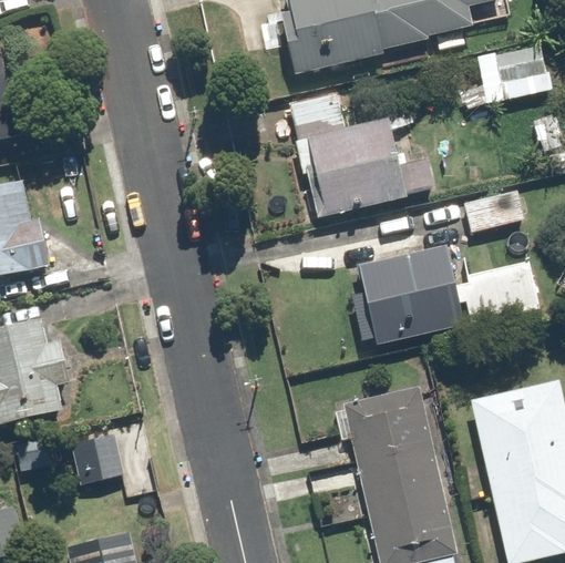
[(279,11),(295,75),(382,54),(386,67),(465,48),(461,29),(511,18),(506,0),(288,0),(290,9),(279,11)]
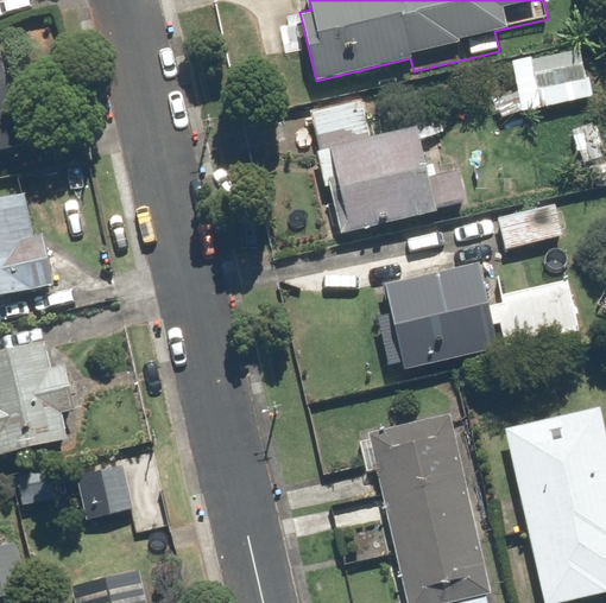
[(507,61),(519,113),(595,95),(584,44),(507,61)]
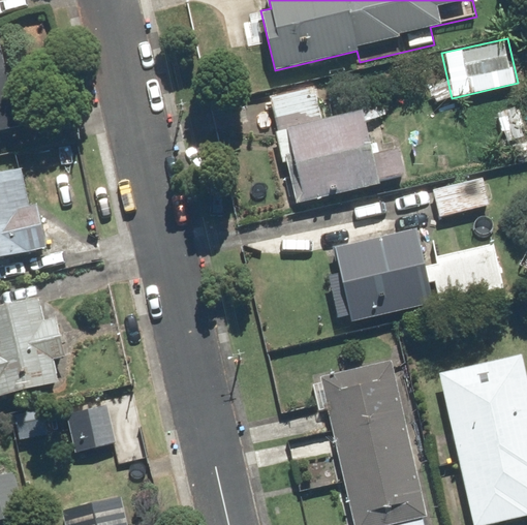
[(0,132),(22,127),(0,41),(0,132)]
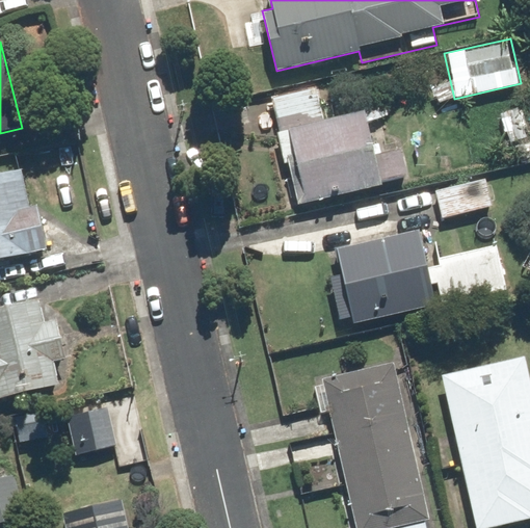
[(329,116),(320,83),(267,98),(298,207),(411,175),(401,143),(377,151),(370,124),(385,120),(379,102),(329,116)]
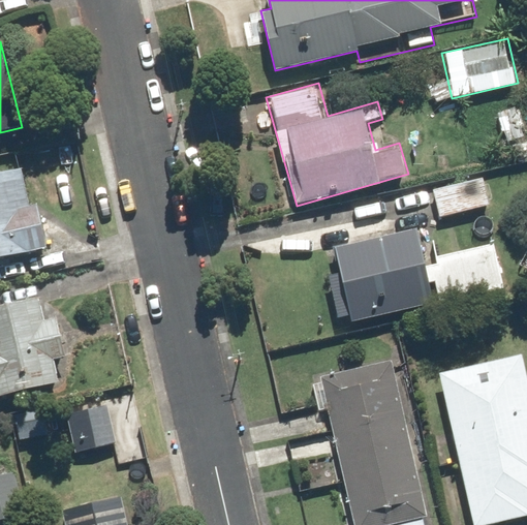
[(526,105),(499,112),(507,155),(526,151),(526,105)]
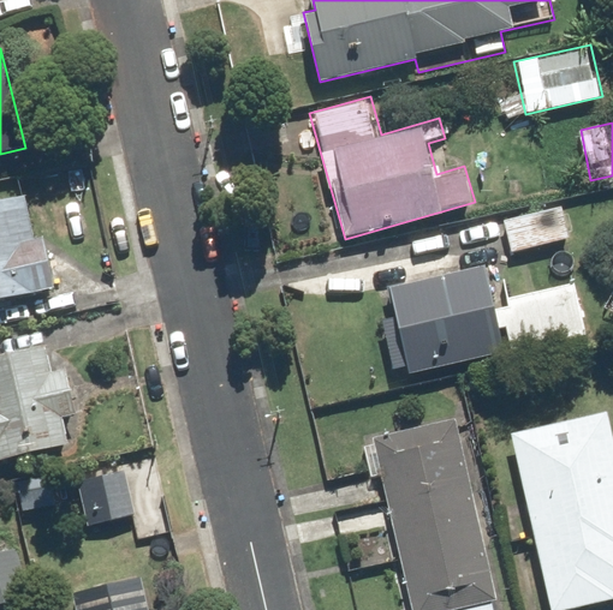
[(0,300),(47,293),(33,192),(0,197),(0,300)]
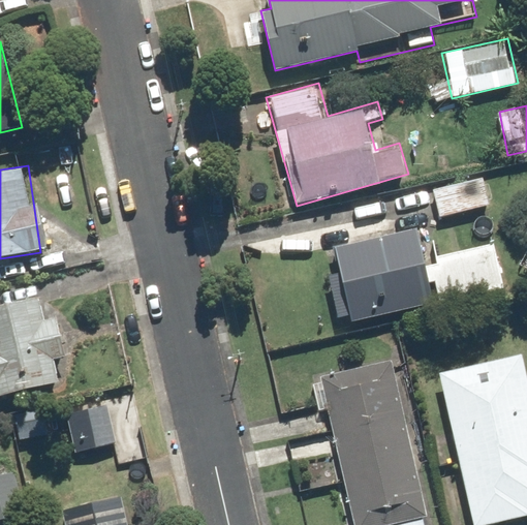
[(454,177),(433,182),(442,217),(491,204),(483,175),(456,182),(454,177)]
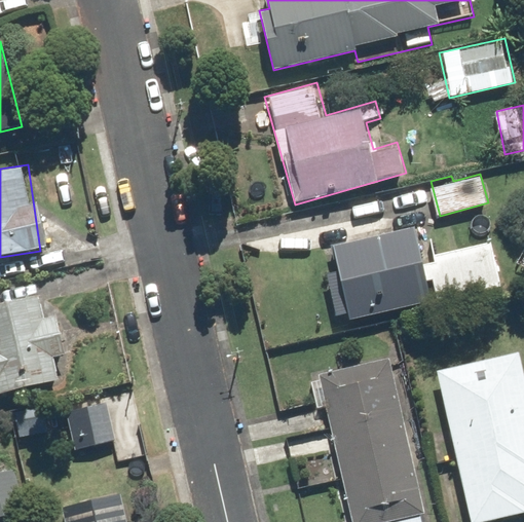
[(349,324),(434,302),(413,226),(330,248),(336,270),(325,272),(336,318),(347,314),(349,324)]
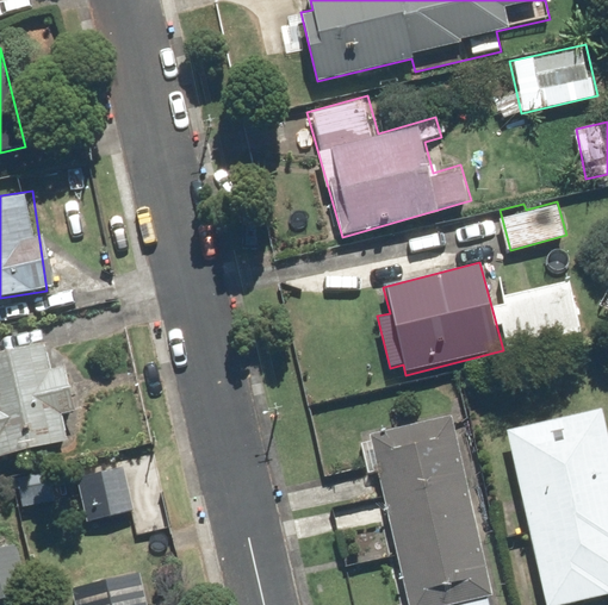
[(497,298),(510,348),(584,329),(571,279),(497,298)]
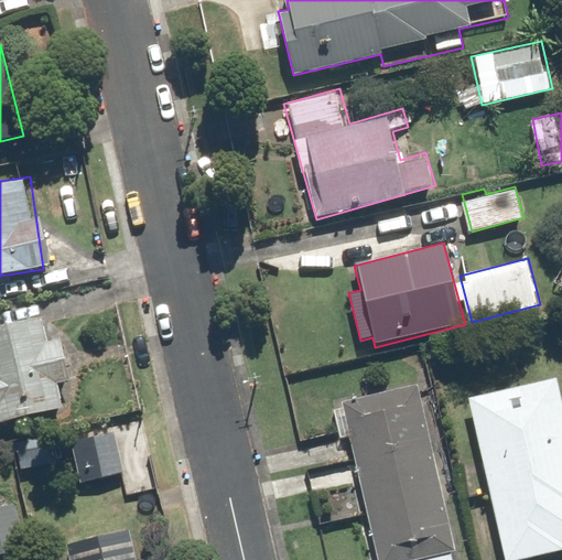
[(0,423),(66,410),(61,384),(74,380),(65,336),(49,340),(44,318),(0,325),(0,423)]
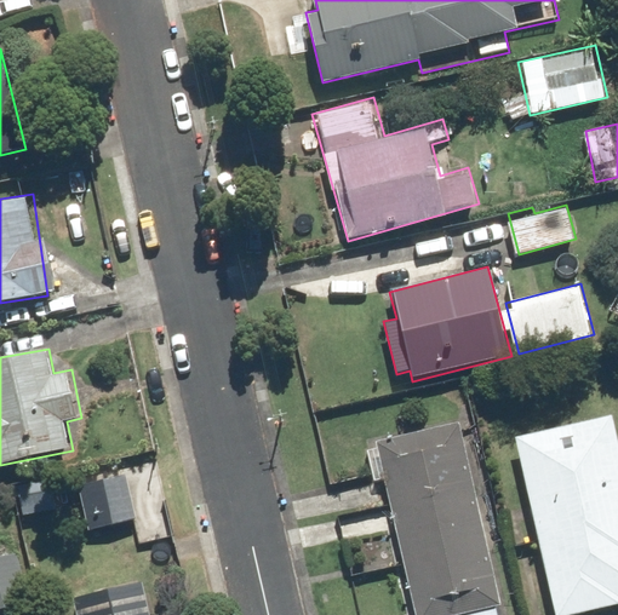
[(617,426),(614,413),(514,436),(554,614),(579,614),(617,605),(617,426)]
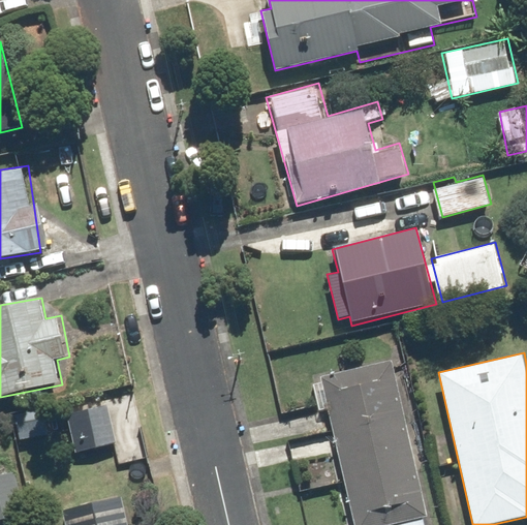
[(429,524),(395,363),(322,378),(352,524),(429,524)]
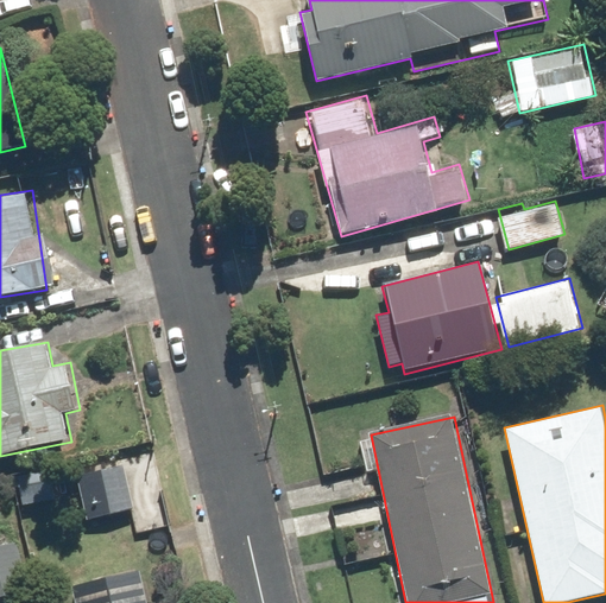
[(79,471),(88,519),(132,509),(136,531),(162,525),(147,458),(79,471)]
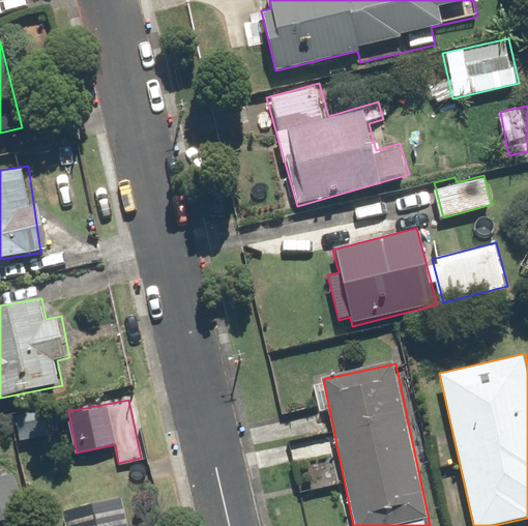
[(0,520),(13,520),(12,460),(0,460),(0,520)]
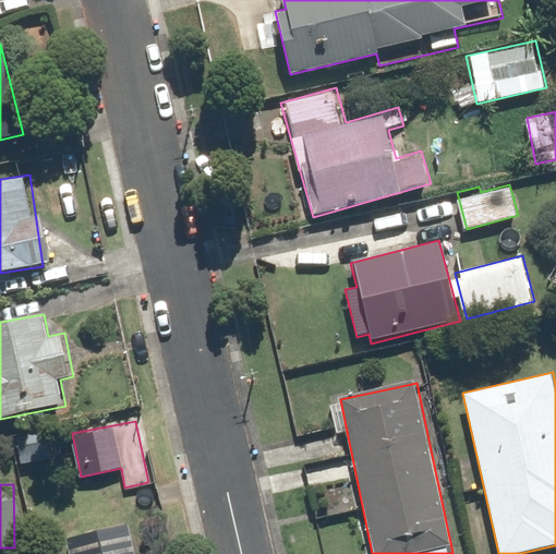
[(143,553),(134,519),(63,537),(68,553),(143,553)]
